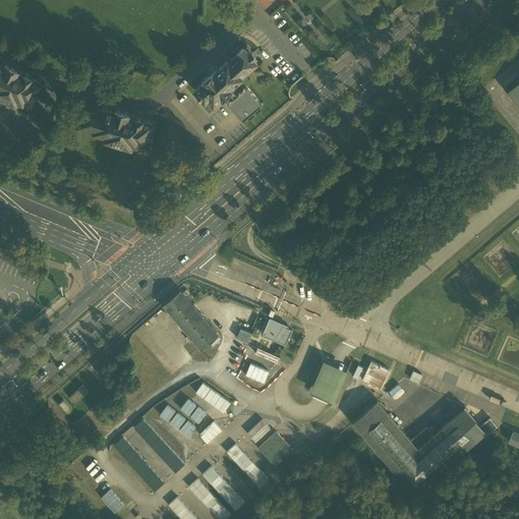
[(216,69),(199,82),(200,84),(192,91),(203,103),(206,100),(212,107),(221,100),(223,102),(228,98),(226,95),(227,95),(230,92),(231,91),(230,89),(242,77),(241,76),(254,65),(255,65),(256,65),(252,60),(254,58),(244,48),(242,49),(241,48),(235,54),(236,55),(228,62),(227,61),(217,70),(216,69)]
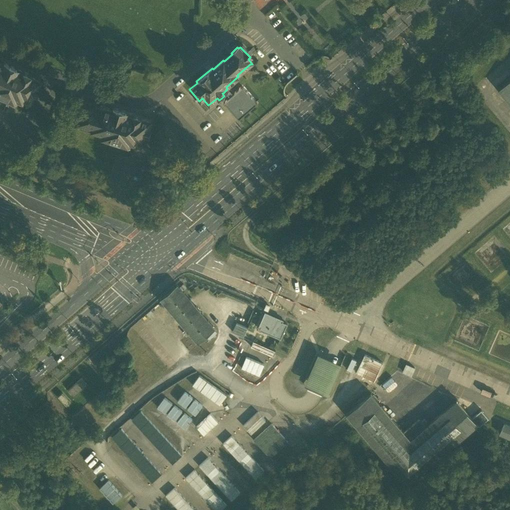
[(0,98),(10,103),(11,103),(13,103),(14,101),(18,102),(19,100),(27,103),(30,95),(32,96),(35,90),(33,89),(37,82),(26,77),(21,74),(21,73),(0,63),(0,98)]
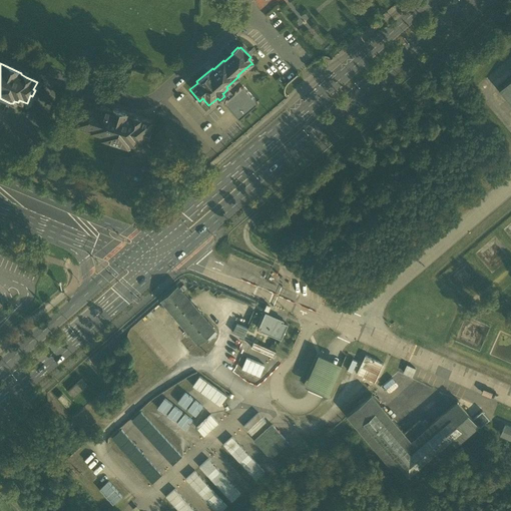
[(510,87),(500,97),(510,109),(510,87)]
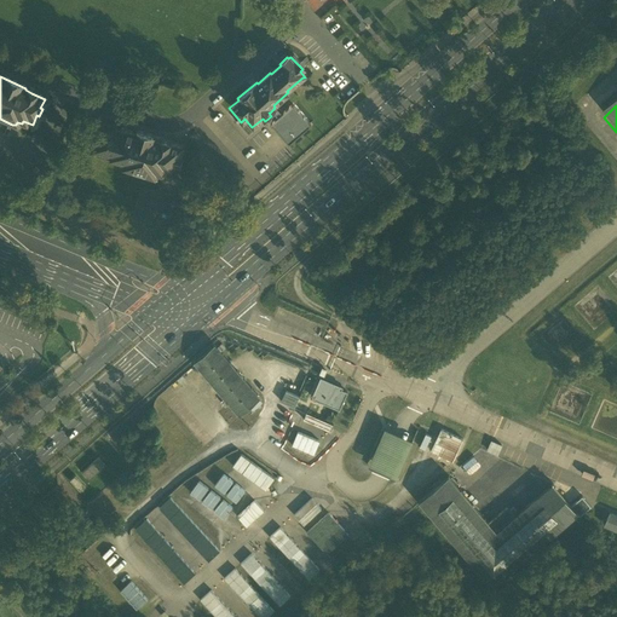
[(290,107),(280,116),(274,109),(270,113),(276,120),(269,126),(287,146),(309,127),(290,107)]
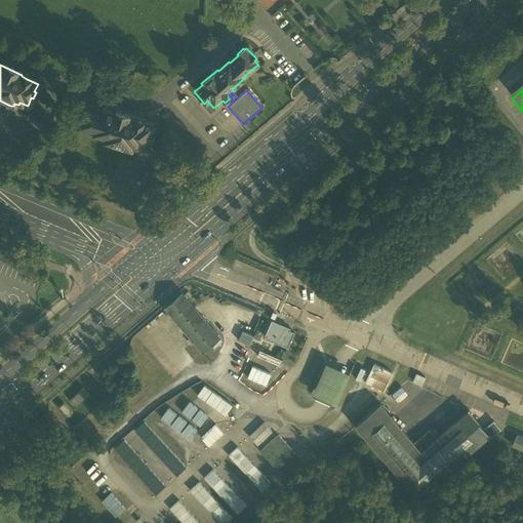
[(136,119),(114,111),(113,113),(101,110),(101,112),(94,110),(93,114),(81,110),(78,119),(79,120),(76,128),(93,133),(92,134),(105,138),(104,143),(129,151),(130,150),(132,151),(133,148),(137,149),(138,146),(146,149),(149,139),(151,139),(153,133),(151,133),(153,125),(143,122),(143,121),(136,119)]
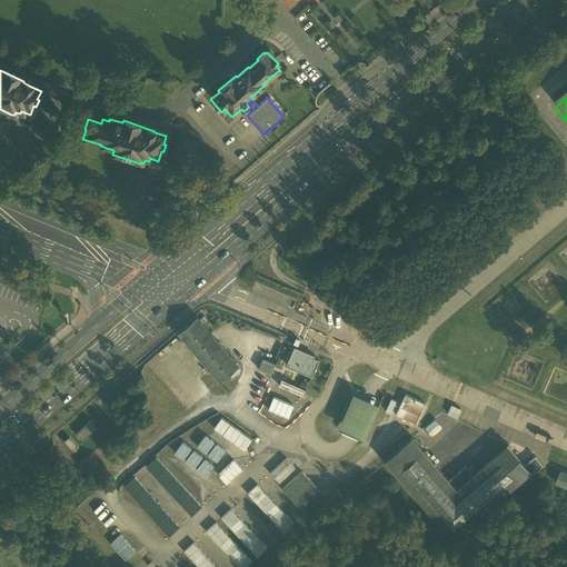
[(237,367),(196,319),(177,335),(179,338),(176,341),(179,346),(183,341),(206,369),(202,372),(205,377),(209,372),(218,384),(237,367)]
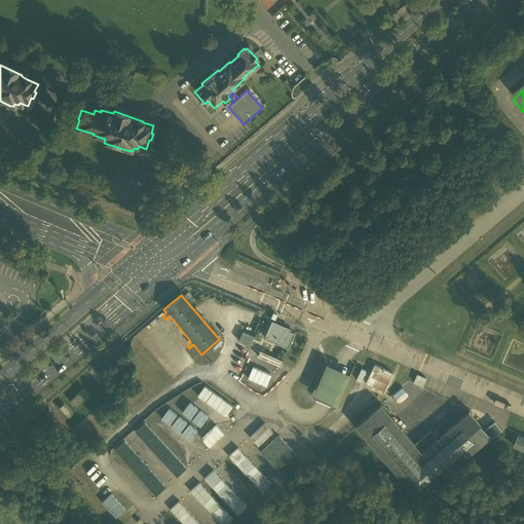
[(289,331),(270,323),(265,337),(266,338),(265,340),(287,350),(293,336),(288,333),(289,331)]
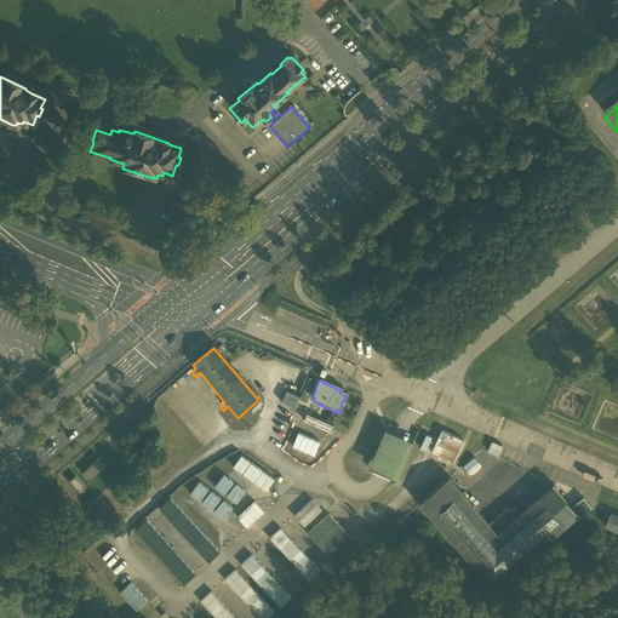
[(296,411),(301,399),(285,392),(280,404),(296,411)]
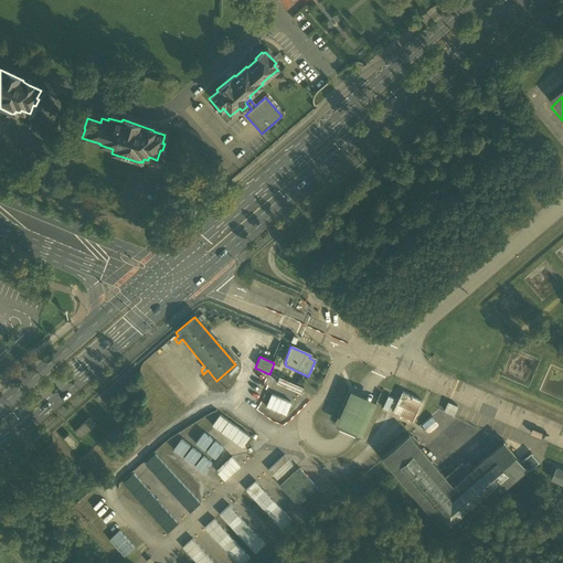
[(277,384),(301,394),(305,389),(279,378),(277,384)]
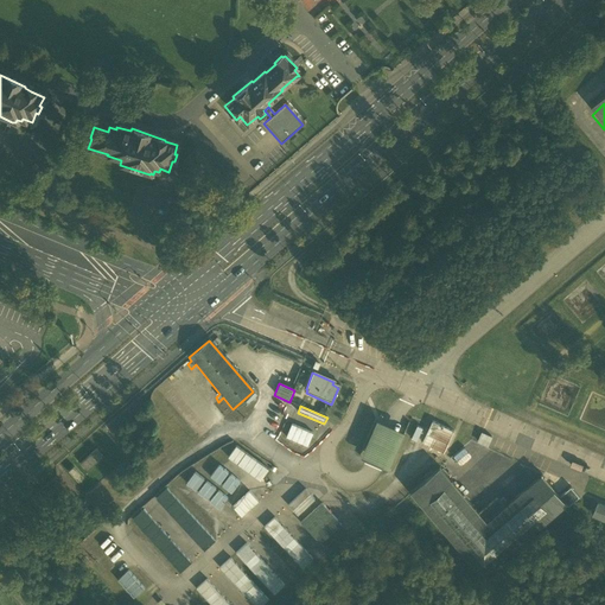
[(374,465),(387,470),(403,433),(389,427),(374,421),(358,458),(374,465)]
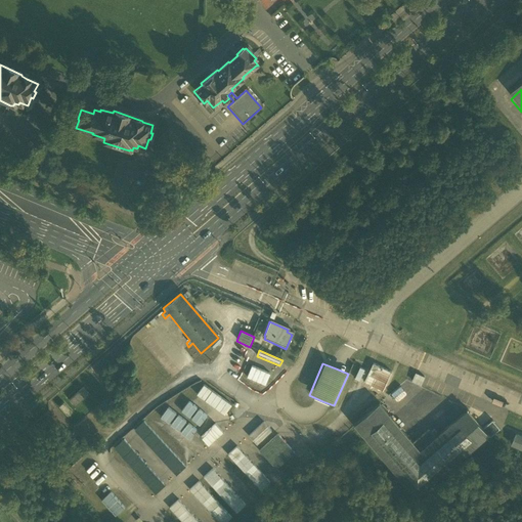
[(362,384),(381,392),(389,373),(371,364),(362,384)]
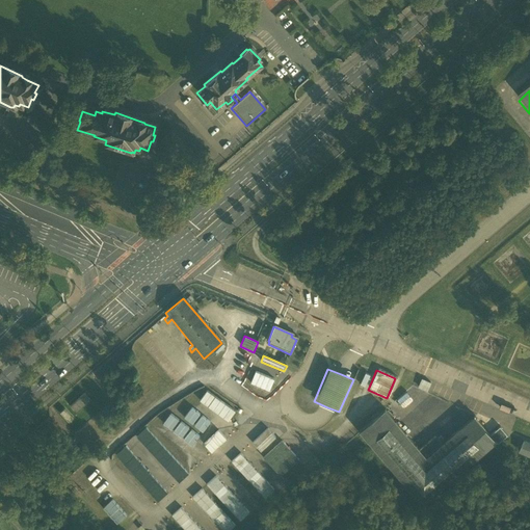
[(254,371),(248,386),(270,393),(275,379),(254,371)]
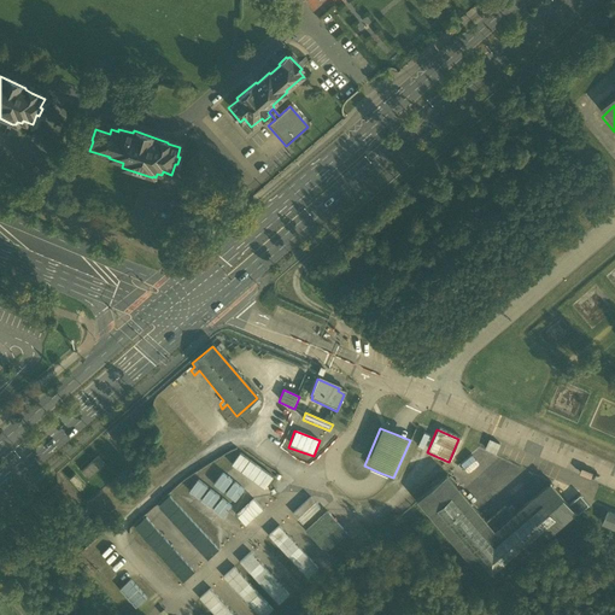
[(425,449),(429,437),(425,434),(420,446),(425,449)]
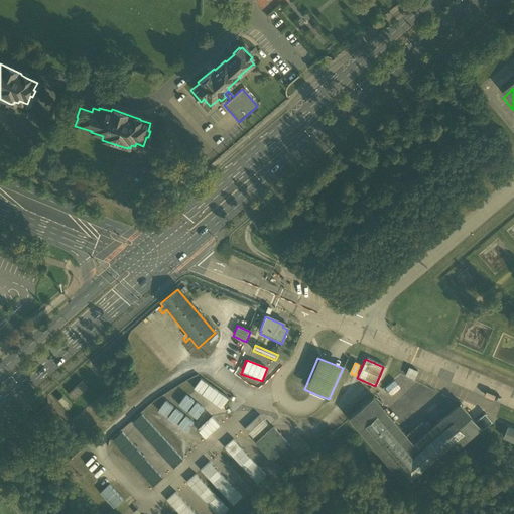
[(414,381),(418,372),(409,368),(405,376),(414,381)]
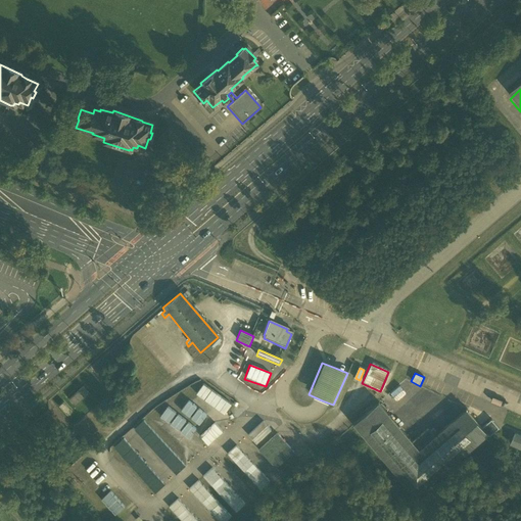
[(201,385),(194,397),(226,415),(233,403),(201,385)]
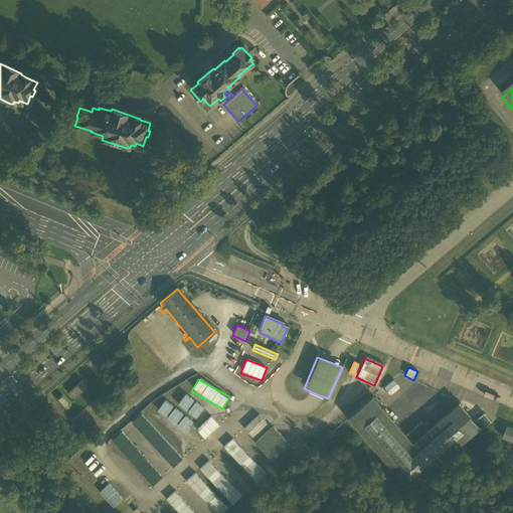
[(65,393),(72,400),(87,388),(80,381),(65,393)]
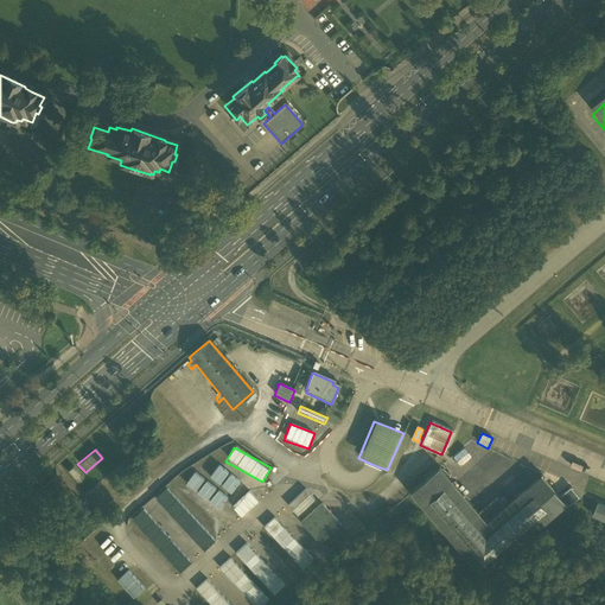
[(457,463),(466,453),(463,450),(453,458),(457,463)]
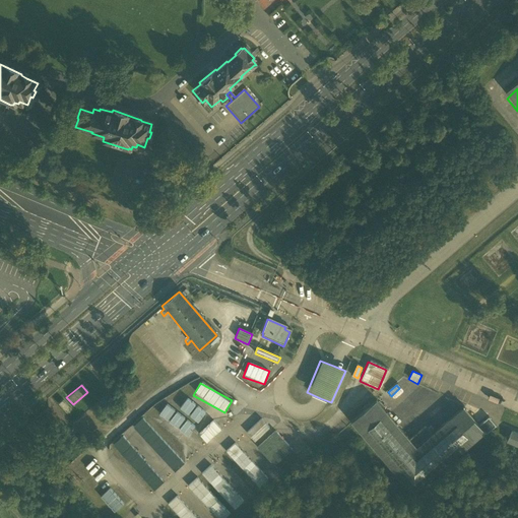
[(187,399),(179,409),(198,424),(206,412),(187,399)]
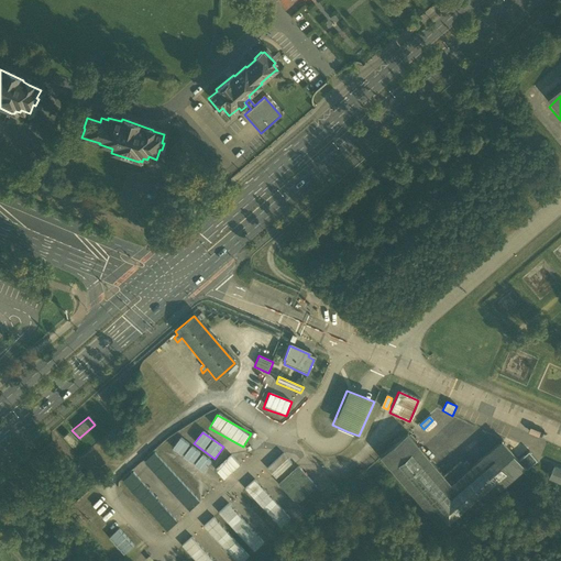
[(406,433),(377,458),(446,536),(524,469),(526,472),(536,463),(528,453),(518,461),(499,440),(466,470),(460,461),(442,476),(406,433)]
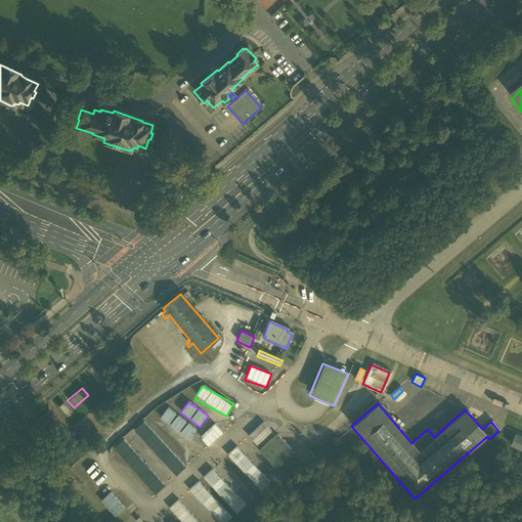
[(70,414),(61,404),(56,408),(64,418),(70,414)]
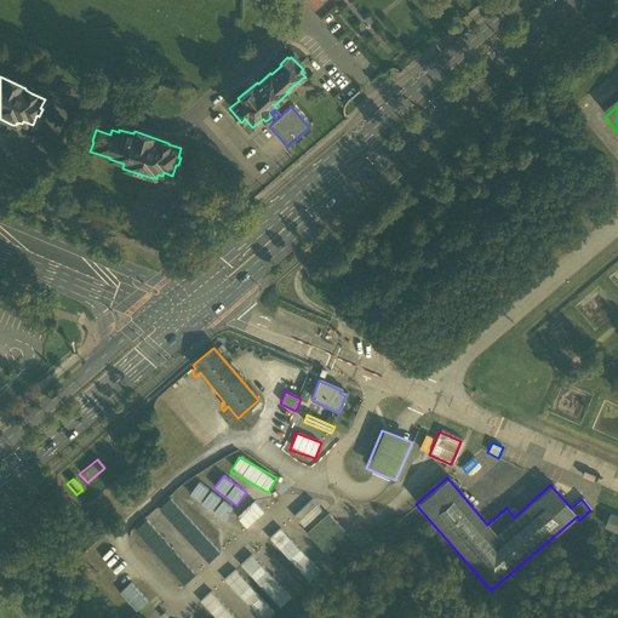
[(224,521),(234,509),(199,482),(189,496),(224,521)]
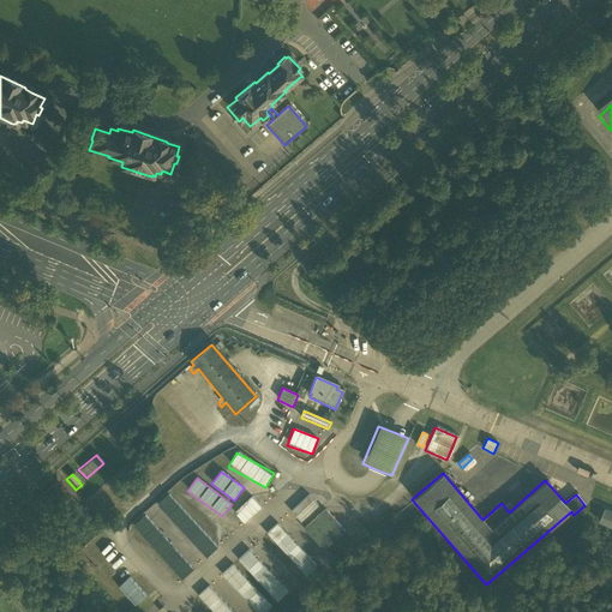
[(485,507),(515,487),(509,479),(479,497),(485,507)]
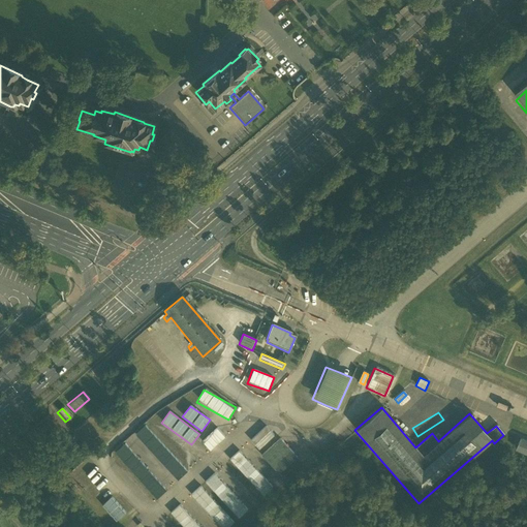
[(188,471),(146,425),(135,434),(178,482),(188,471)]
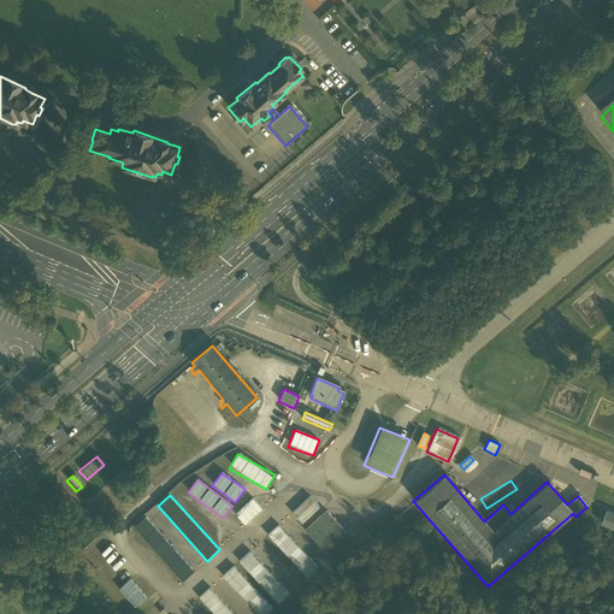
[(310,496),(290,514),(301,525),(320,507),(310,496)]
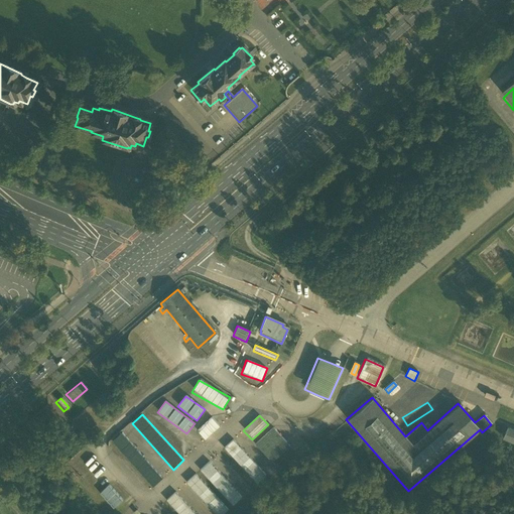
[(212,416),(196,431),(205,440),(221,426),(212,416)]
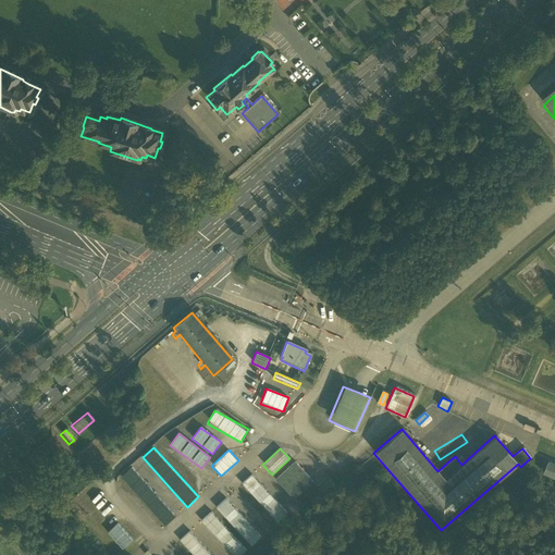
[(295,460),(275,479),(294,500),(315,481),(295,460)]
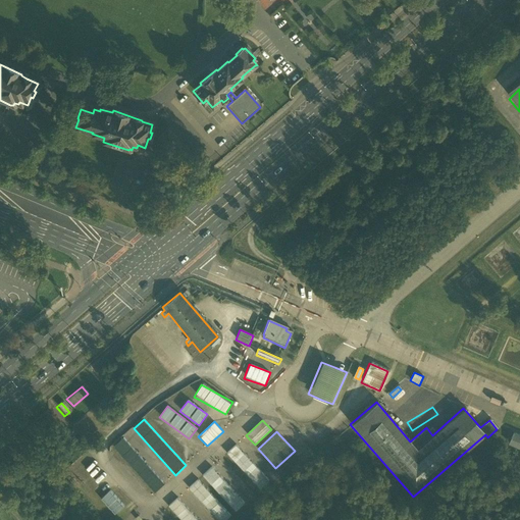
[(507,446),(519,451),(519,436),(512,433),(507,446)]
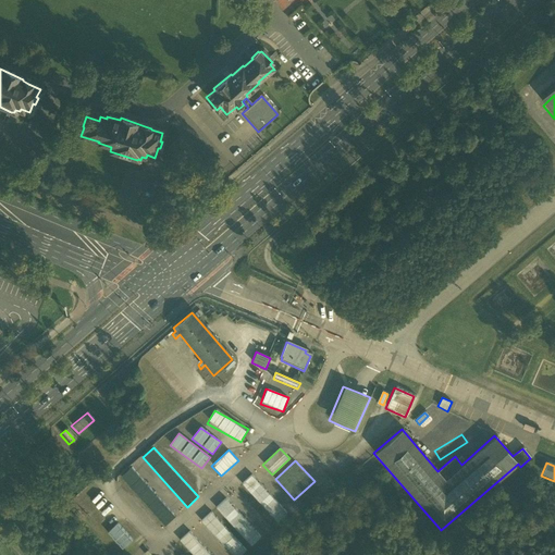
[(165,527),(176,516),(132,467),(121,478),(165,527)]
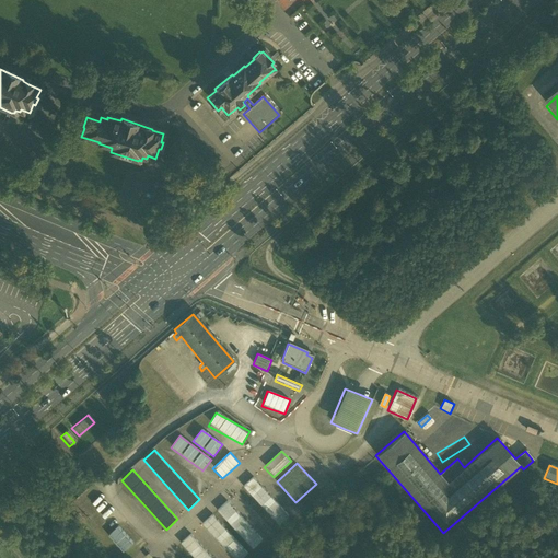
[(279,526),(290,515),(253,477),(242,488),(279,526)]
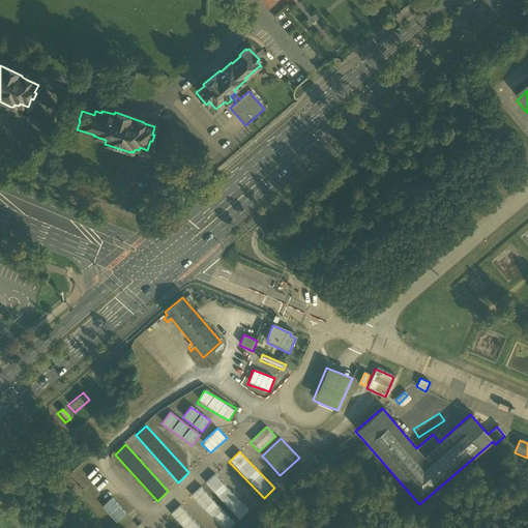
[(238,521),(248,510),(215,474),(205,484),(238,521)]
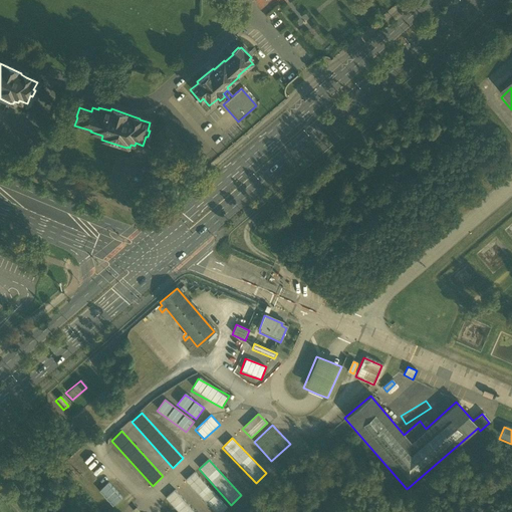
[(108,482),(97,492),(112,508),(122,498),(108,482)]
